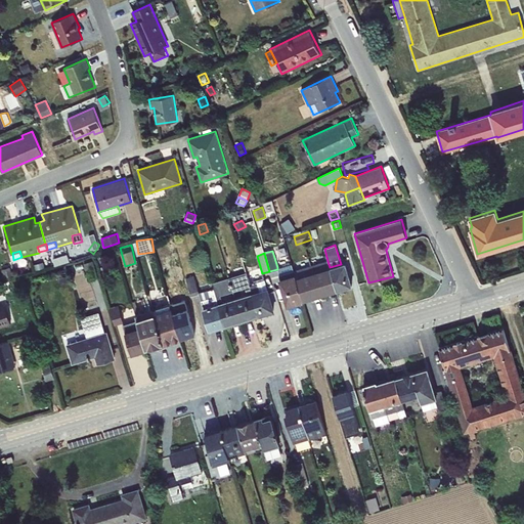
[(62,255),(53,257),(55,264),(70,261),(69,257),(62,258),(62,255)]
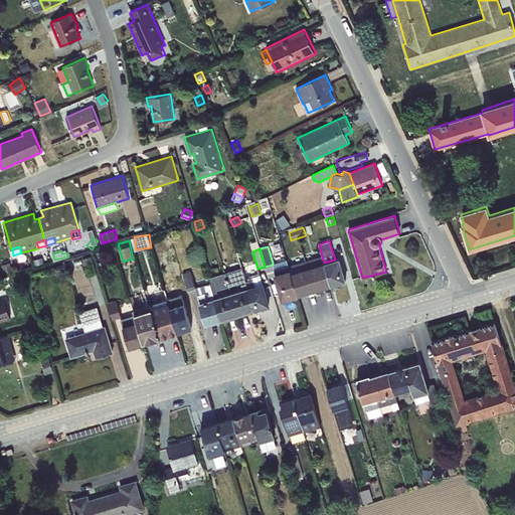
[(92,255),(82,259),(88,276),(97,274),(92,255)]
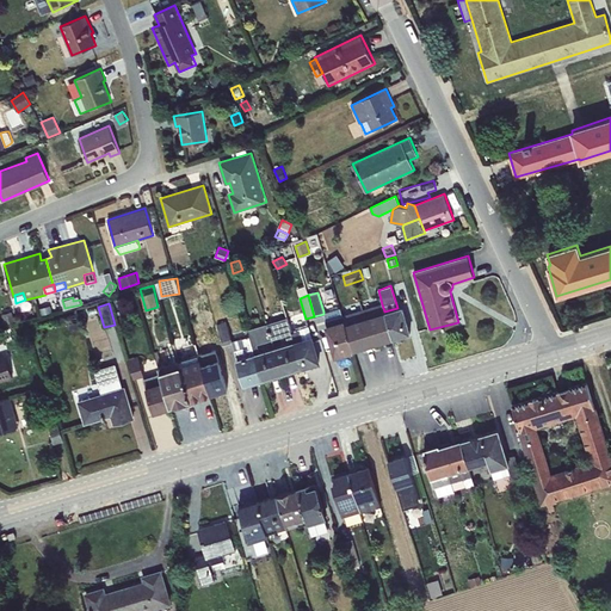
[(384,312),(382,304),(363,310),(374,346),(393,340),(384,312)]
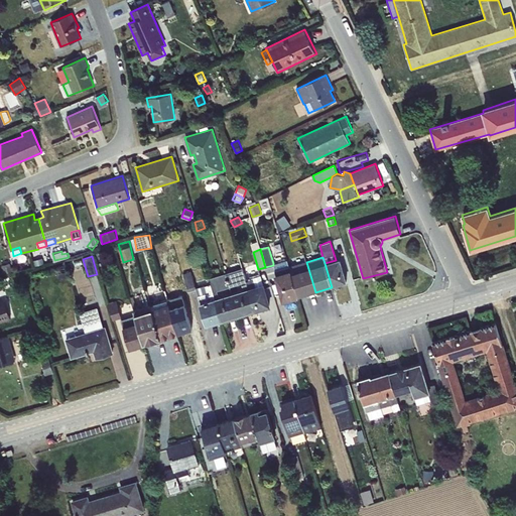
[(298,297),(291,266),(289,260),(287,261),(287,259),(273,263),(273,265),(265,267),(269,278),(274,277),(274,274),(275,274),(274,271),(289,267),(290,270),(298,297)]
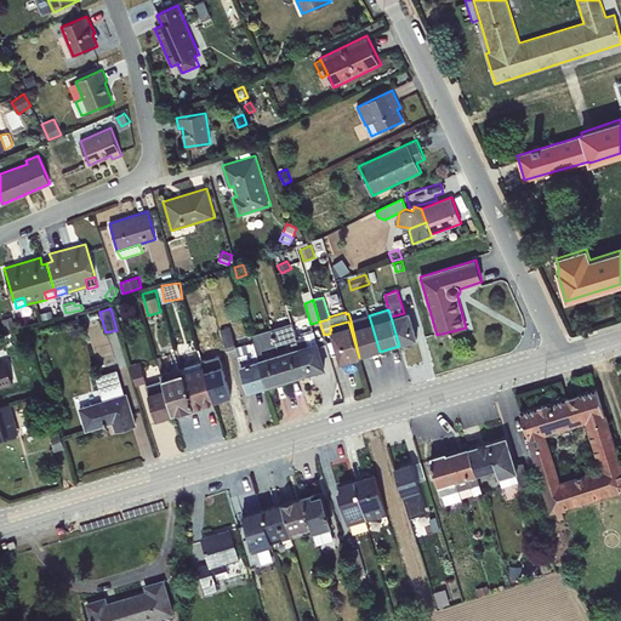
[(404,313),(391,317),(399,346),(417,341),(409,312),(404,313)]
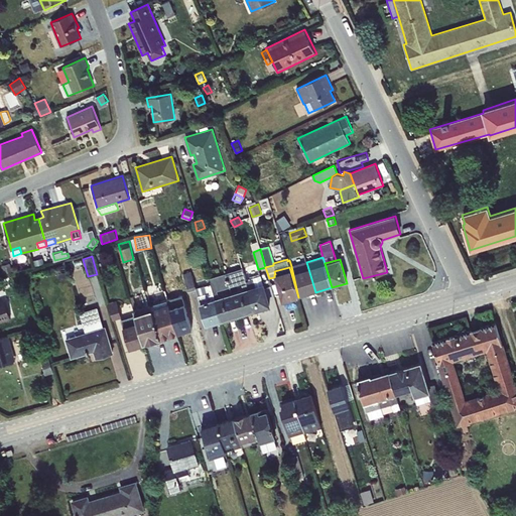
[(315,292),(306,262),(291,266),(298,297),(315,292)]
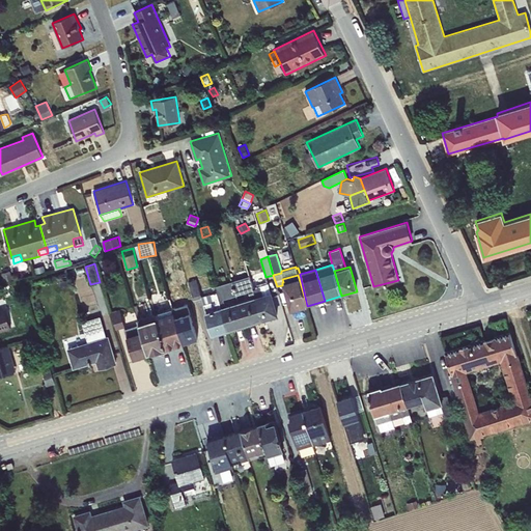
[(10,271),(2,273),(4,281),(12,278),(10,271)]
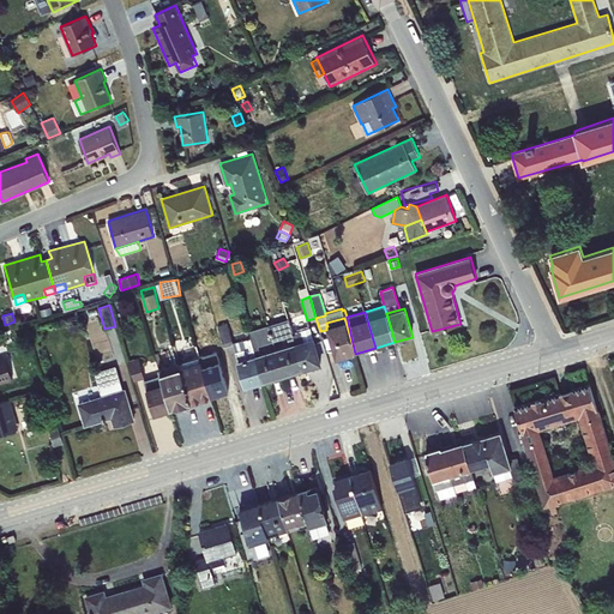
[(289,319),(268,325),(275,350),(276,349),(295,343),(292,329),(289,319)]
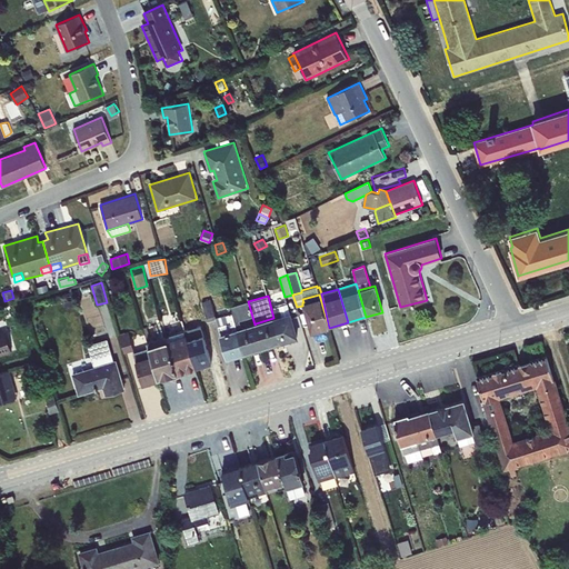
[(320,298),(303,302),(302,302),(302,306),(311,333),(329,328),(320,298)]
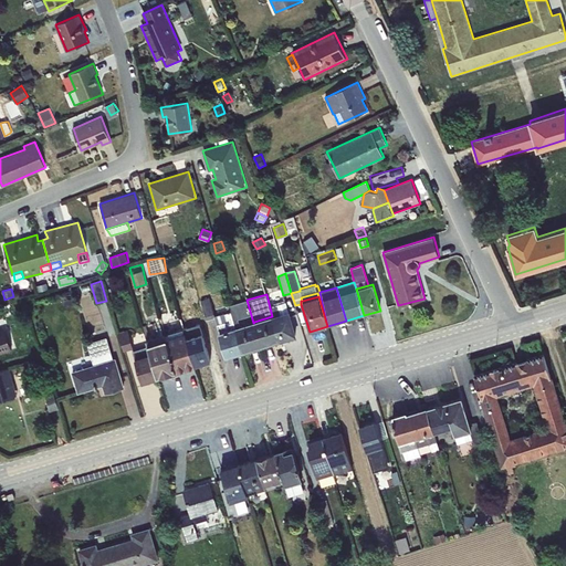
[(210,297),(200,301),(207,321),(216,317),(210,297)]
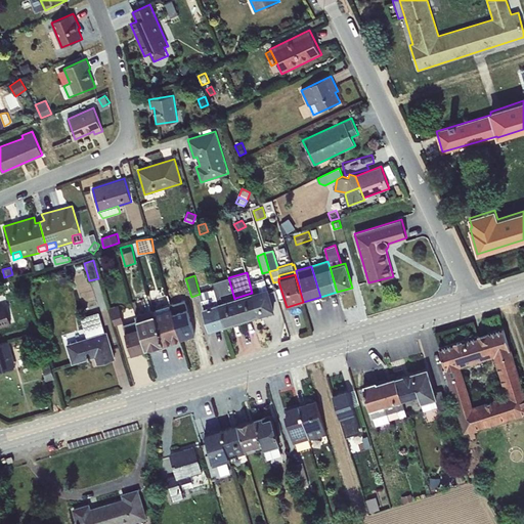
[(213,289),(218,304),(234,299),(228,277),(211,282),(213,289)]
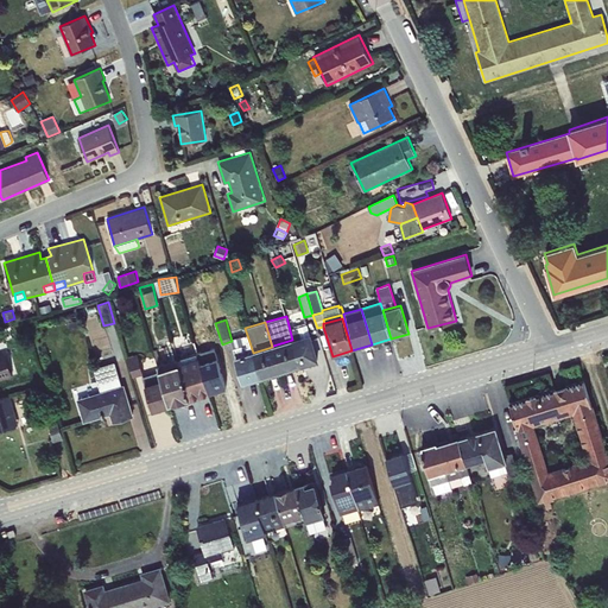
[(296,323),(289,325),(292,340),(293,340),(301,337),(296,323)]
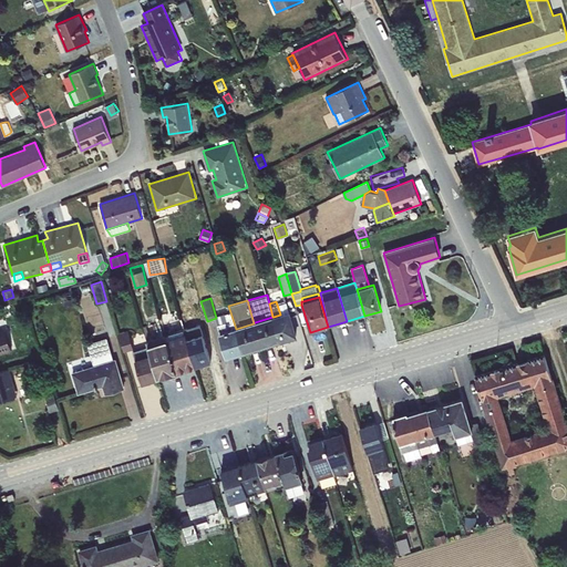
[(9,306),(1,308),(4,318),(11,316),(9,306)]
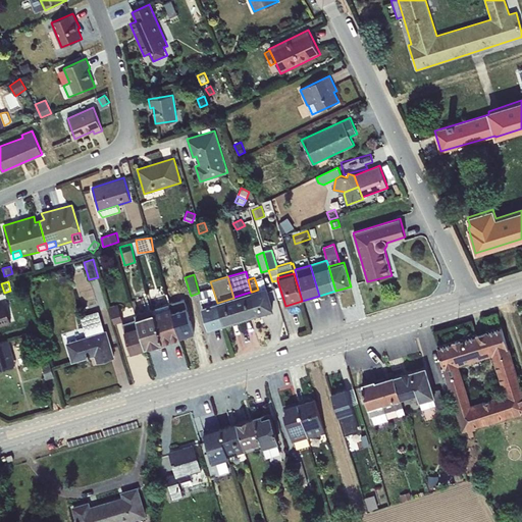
[(200,299),(202,307),(217,303),(212,288),(207,289),(209,296),(200,299)]
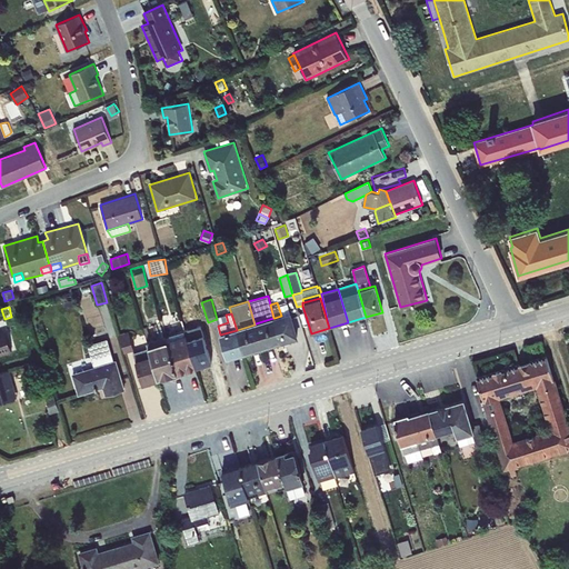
[(281,316),(275,318),(281,343),(299,338),(291,313),(281,316)]
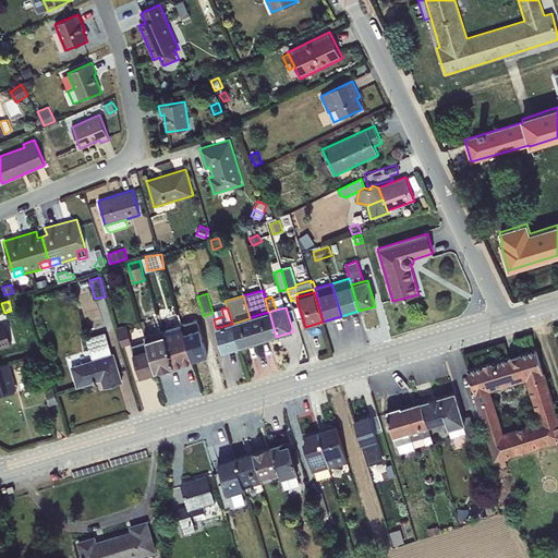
[(276,337),(269,312),(268,312),(251,317),(258,341),(276,337)]
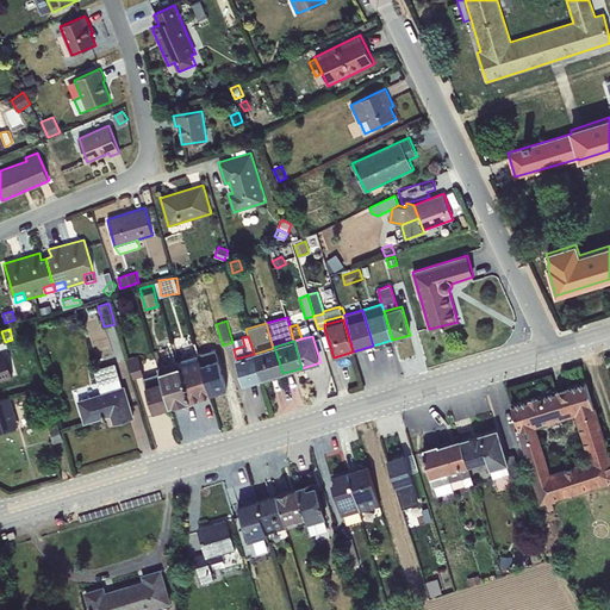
[(282,373),(274,347),(273,348),(254,354),(262,379),(282,373)]
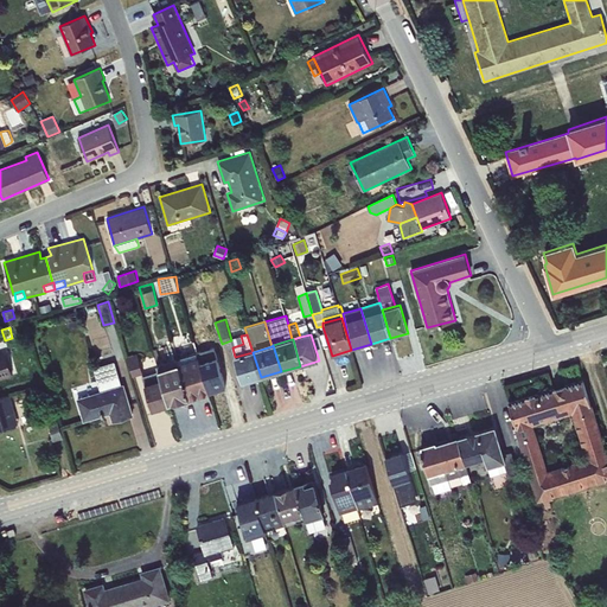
[(198,352),(181,357),(181,359),(190,400),(210,394),(198,352)]
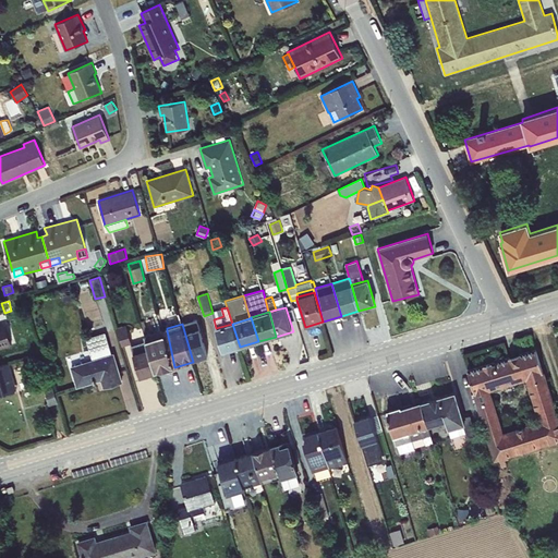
[(240,347),(232,324),(216,328),(215,329),(222,352),(240,347)]
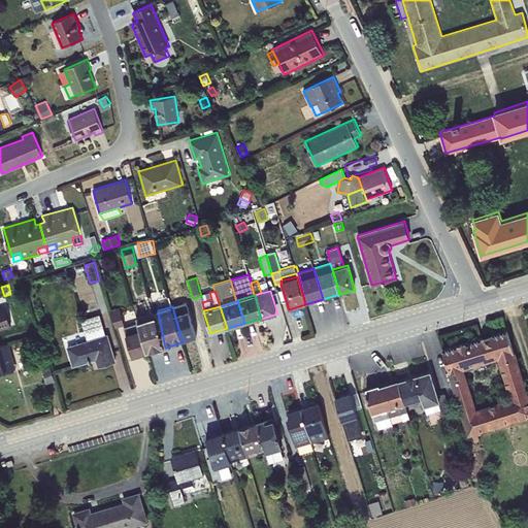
[(120,328),(123,336),(126,335),(126,334),(124,327),(125,326),(123,318),(119,308),(110,310),(116,329),(120,328)]
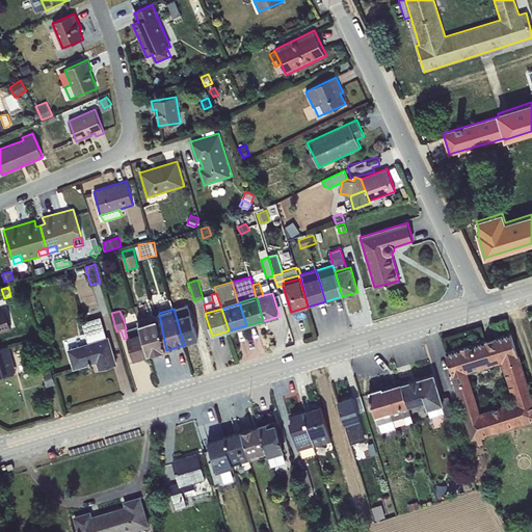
[(0,316),(0,321),(2,327),(8,325),(5,314),(0,316)]
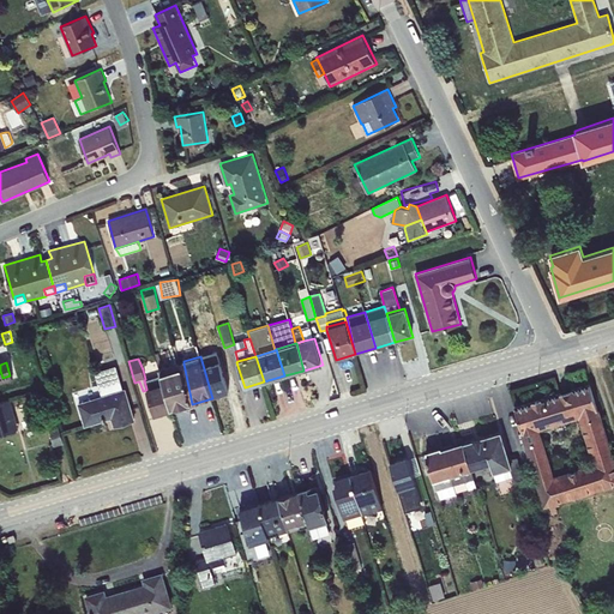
[(192,404),(184,363),(161,371),(162,374),(181,368),(192,404)]
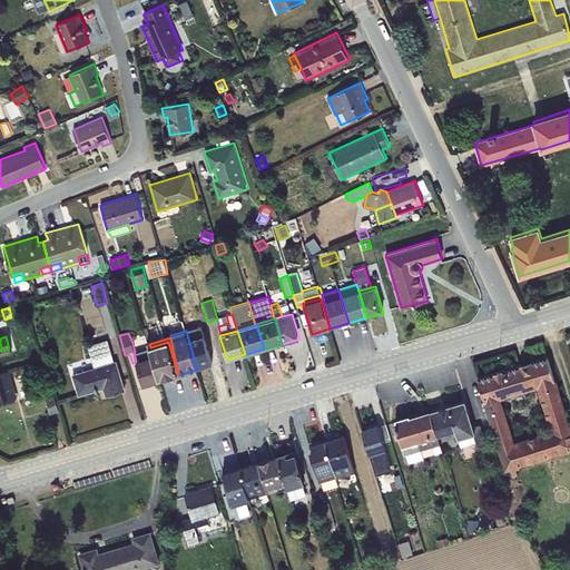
[(94,369),(115,362),(109,341),(87,346),(94,369)]
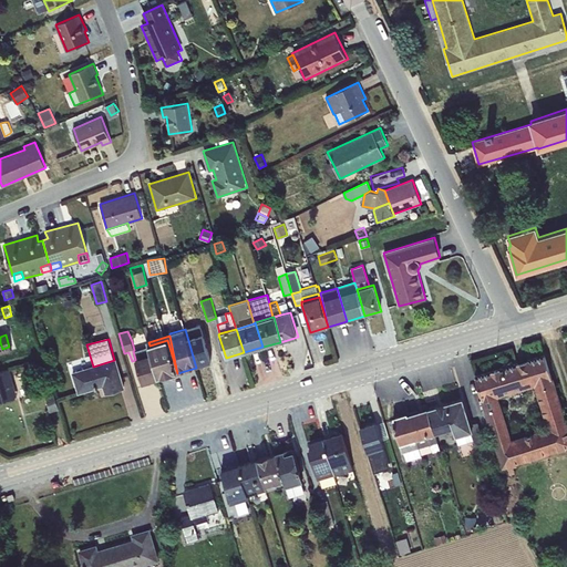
[(177,373),(167,340),(150,346),(150,347),(152,354),(158,379),(177,373)]
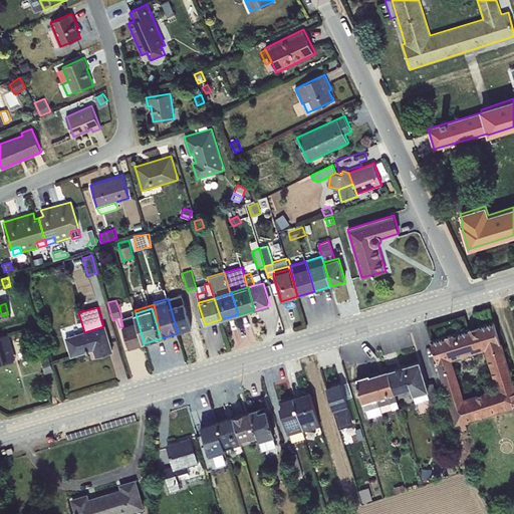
[(138,321),(136,314),(122,318),(121,317),(120,318),(122,325),(138,321)]
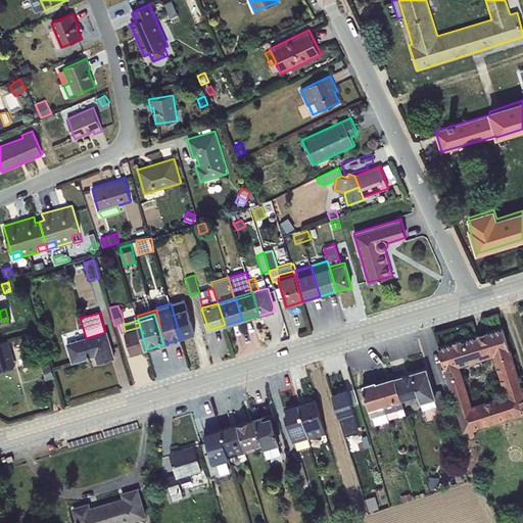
[(131,354),(146,349),(140,327),(125,331),(125,332),(131,354)]
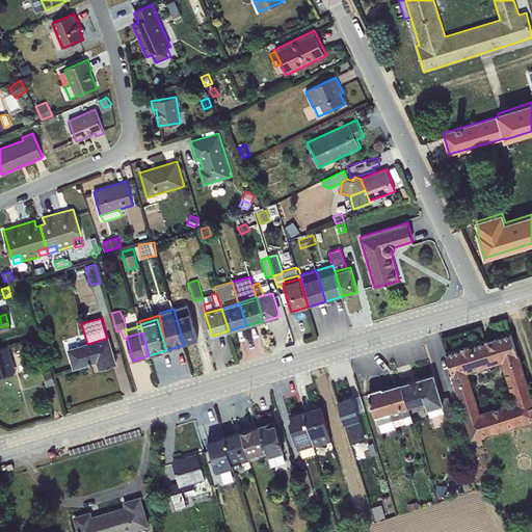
[(453,376),(468,372),(502,362),(519,356),(510,333),(483,341),(480,339),(473,341),(472,344),(446,352),(453,376)]
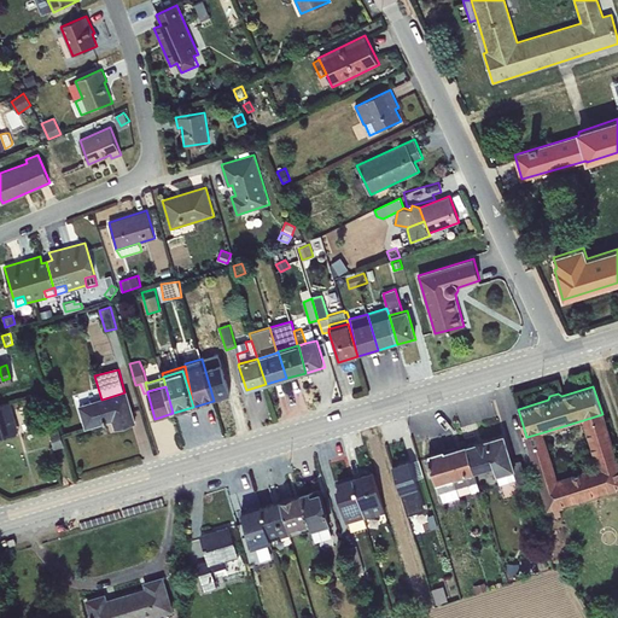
[(41,392),(31,396),(35,408),(45,404),(41,392)]
